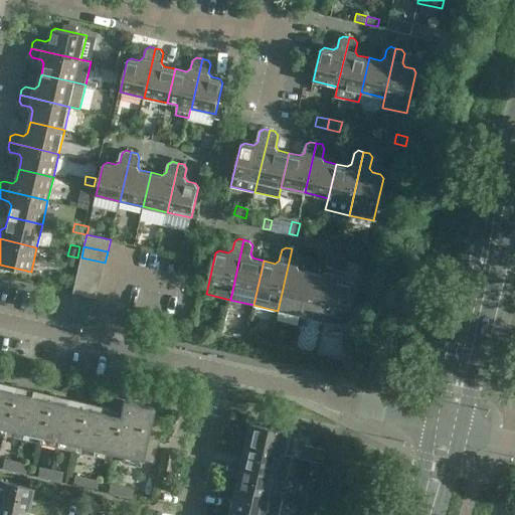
[(301,316),(311,272),(300,269),(297,265),(300,253),(297,249),(292,248),(278,311),(301,316)]
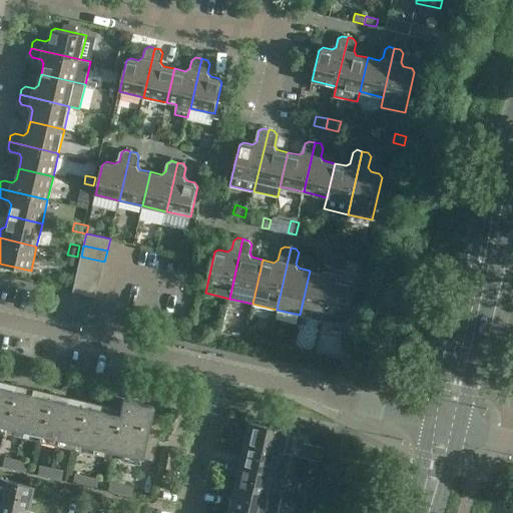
[(67,254),(64,269),(73,271),(77,257),(67,254)]
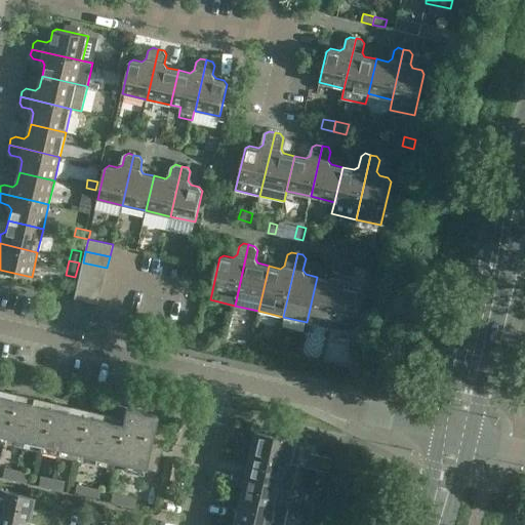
[(105,280),(107,268),(83,263),(80,275),(105,280)]
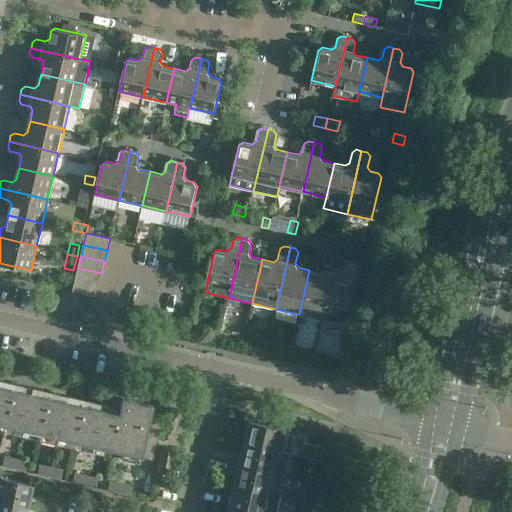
[(322,319),(325,309),(336,258),(331,256),(327,259),(324,270),(320,272),(309,270),(299,314),(322,319)]
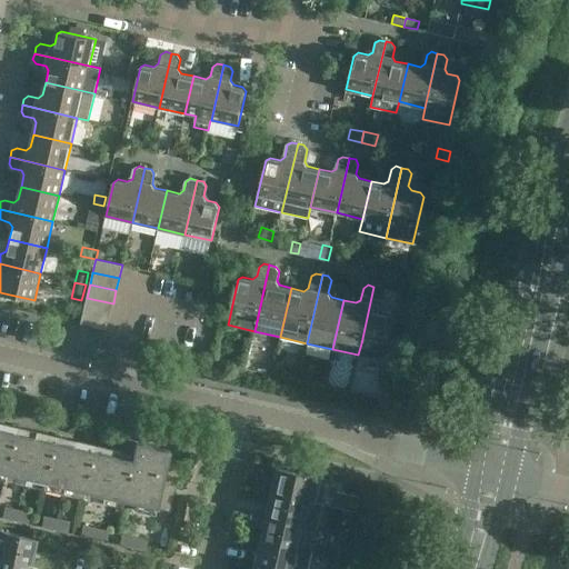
[(380,288),(373,287),(361,343),(388,350),(396,316),(392,311),(383,309),(380,305),(383,292),(380,288)]
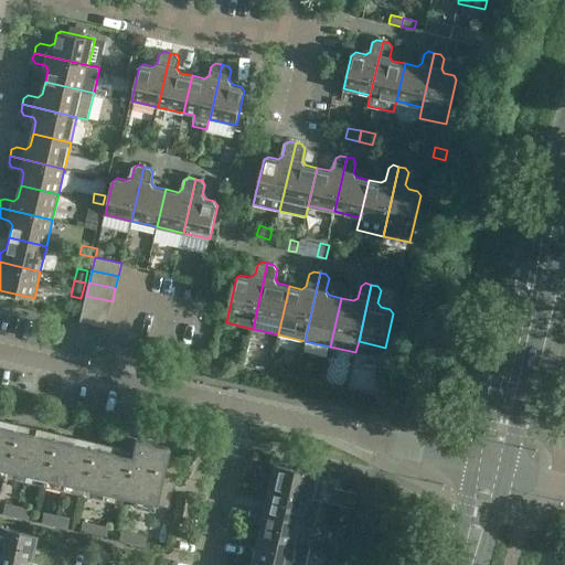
[(109,315),(113,301),(86,296),(83,308),(109,315)]
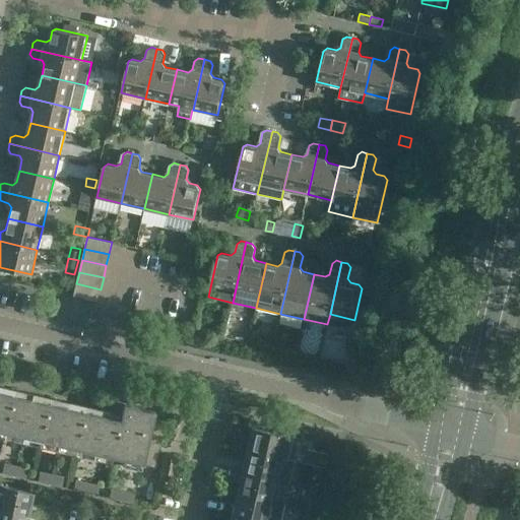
[(98,301),(101,289),(76,283),(74,296),(98,301)]
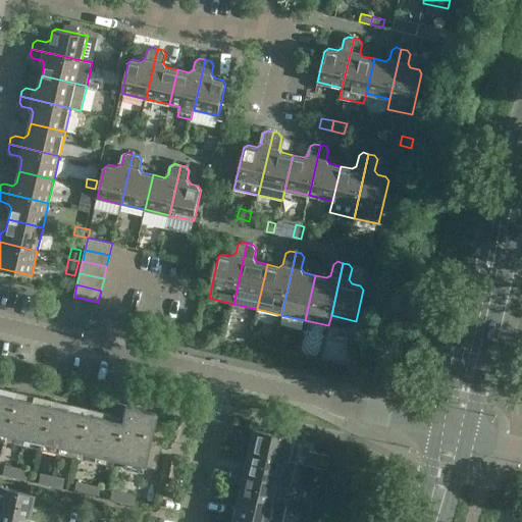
[(216,323),(214,333),(226,335),(228,326),(216,323)]
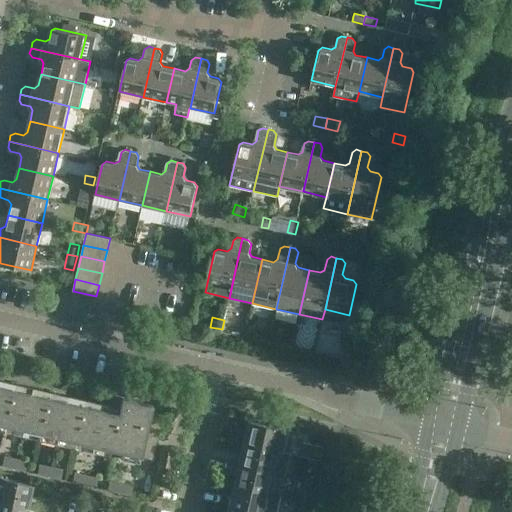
[(117,413),(65,401),(0,385),(0,424),(152,460),(161,418),(150,415),(152,405),(133,401),(134,400),(129,398),(129,399),(121,397),(120,400),(117,413)]
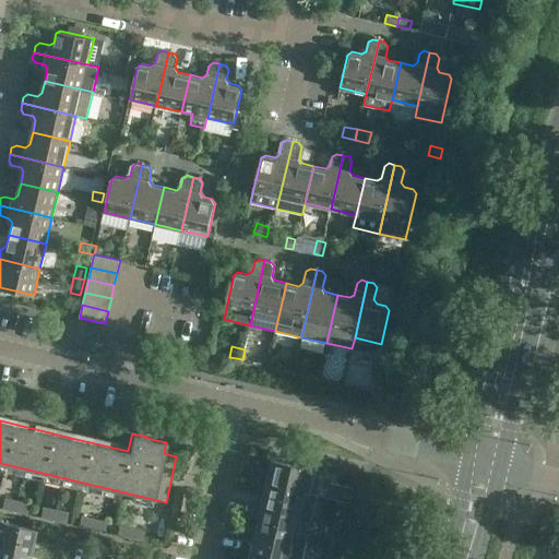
[(251,471),(249,479),(302,492),(316,496),(321,472),(270,460),(266,474),(251,471)]
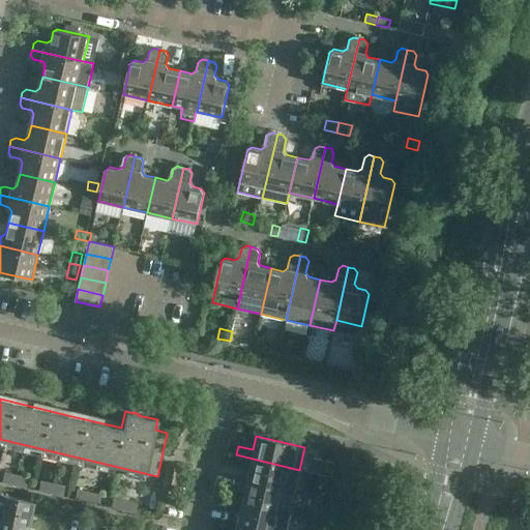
[(305,452),(302,468),(332,473),(335,459),(305,452)]
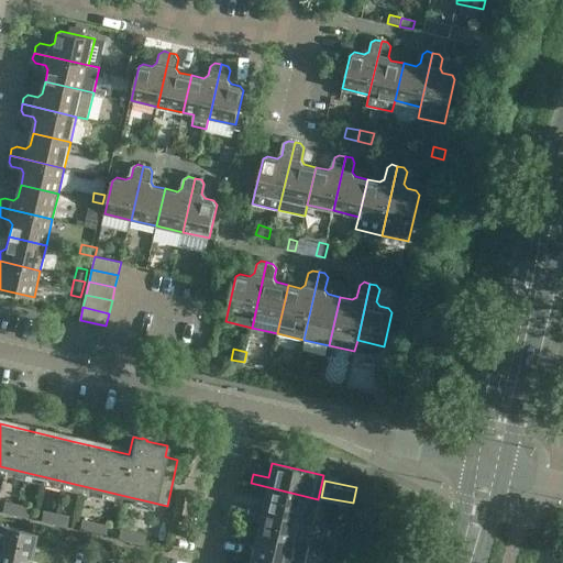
[(318,499),(305,496),(251,483),(249,493),(264,496),(261,510),(312,522),(318,499)]
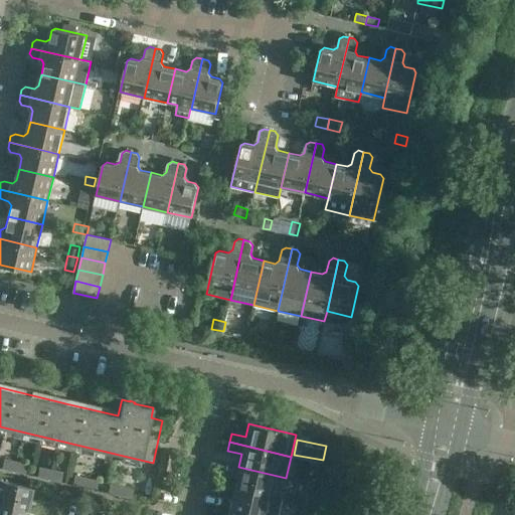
[(13,471),(15,462),(3,460),(1,469),(13,471)]
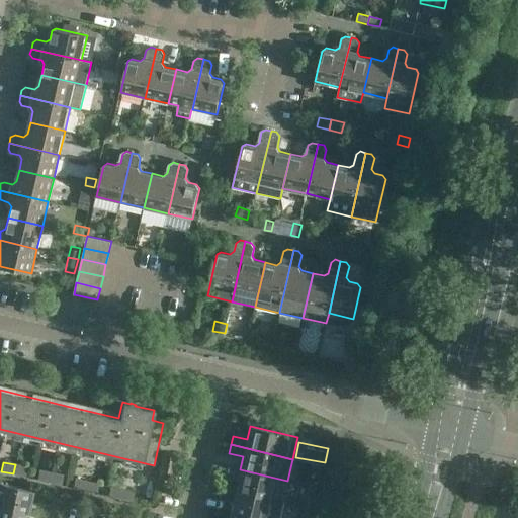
[(27,467),(15,464),(13,473),(24,477),(27,467)]
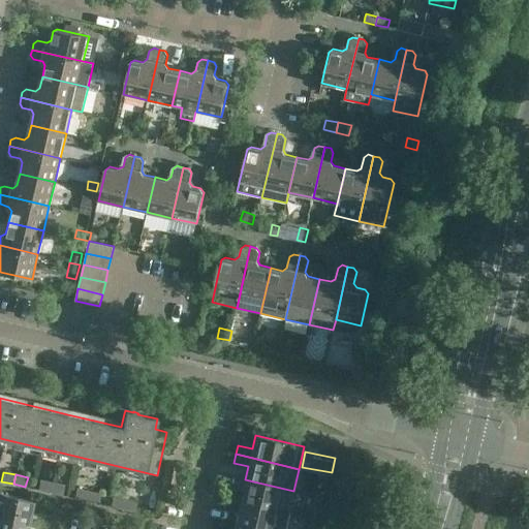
[(288,512),(293,491),(245,479),(242,492),(227,489),(225,498),(288,512)]
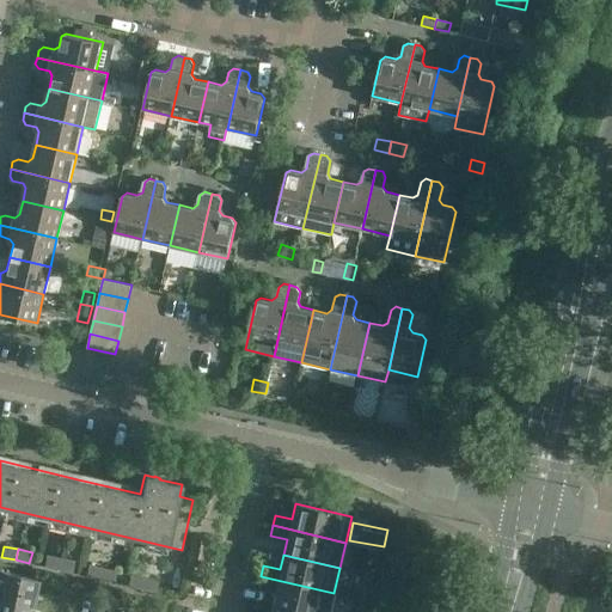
[(57,570),(60,558),(46,556),(43,567),(57,570)]
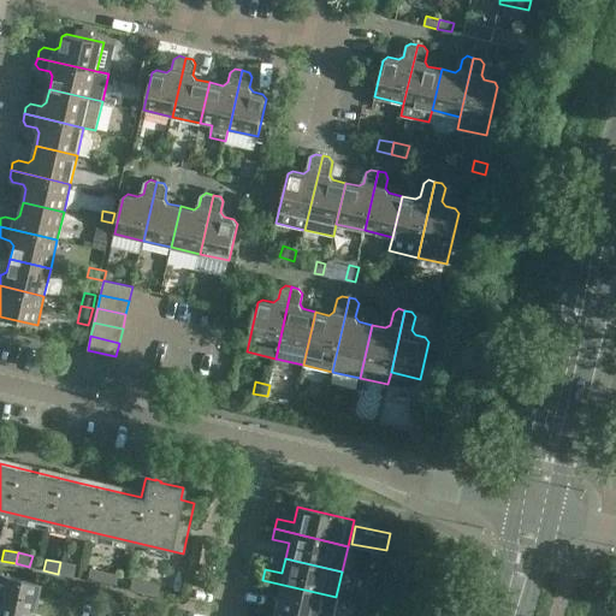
[(75,566),(60,562),(58,574),(72,576),(75,566)]
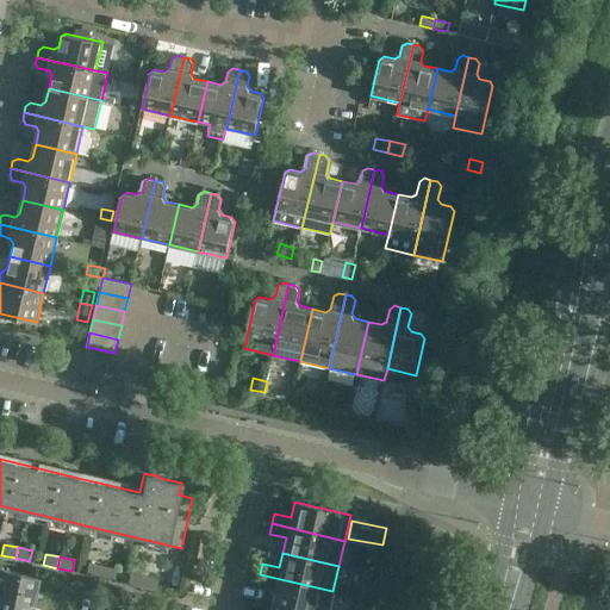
[(99,578),(101,567),(87,564),(85,574),(99,578)]
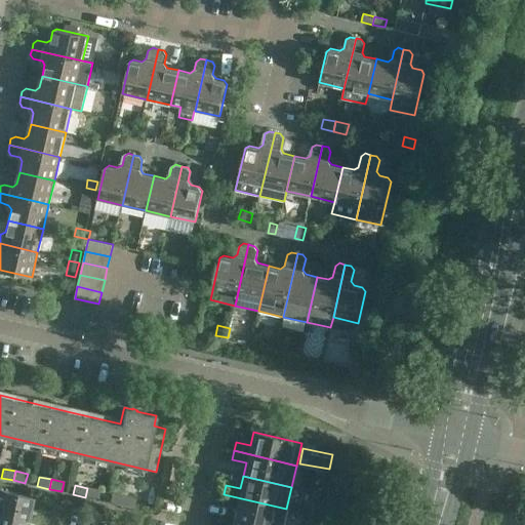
[(99,490),(87,488),(85,497),(97,499),(99,490)]
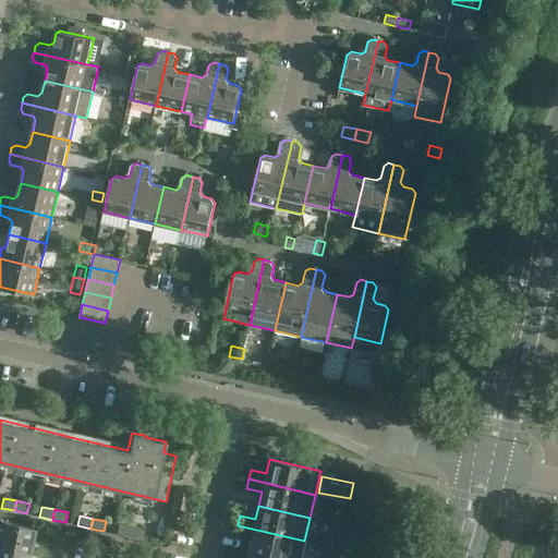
[(0,520),(0,546),(28,553),(34,529),(0,520)]
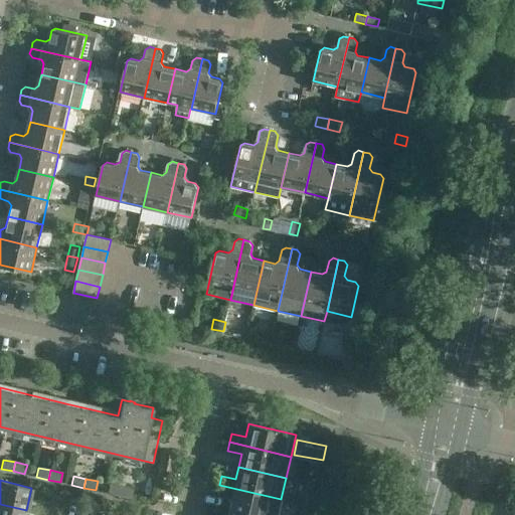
[(119,496),(121,487),(109,484),(107,493),(119,496)]
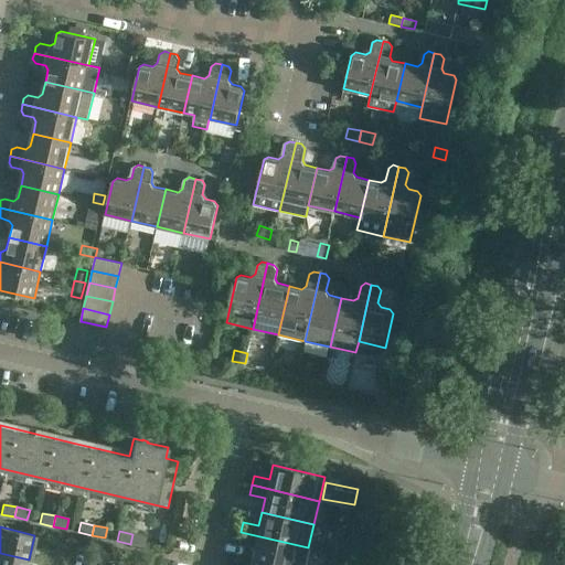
[(279,564),(304,564),(308,547),(241,532),(238,541),(254,545),(251,558),(279,564)]
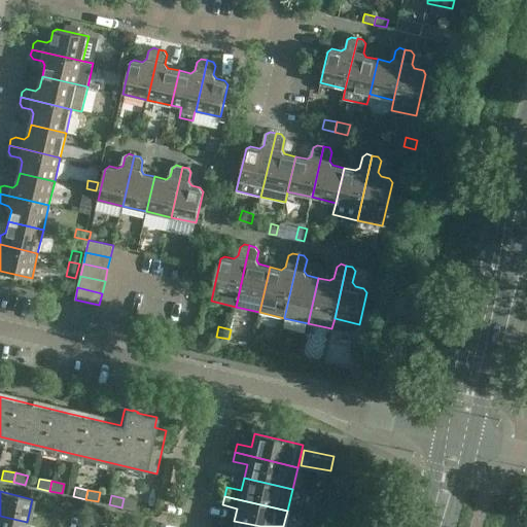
[(136,500),(124,498),(121,507),(134,510),(134,508),(136,500)]
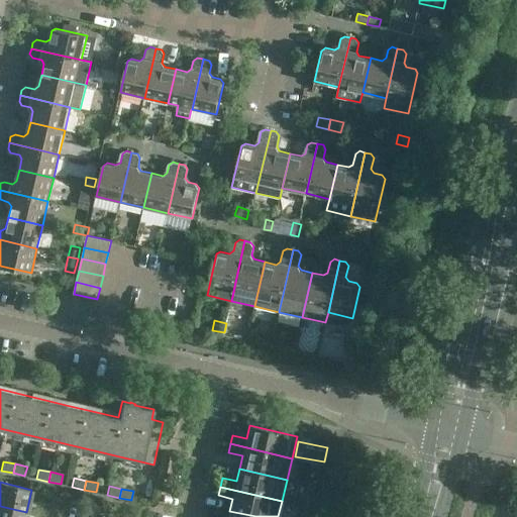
[(25,516),(26,512),(0,506),(0,516),(25,516)]
